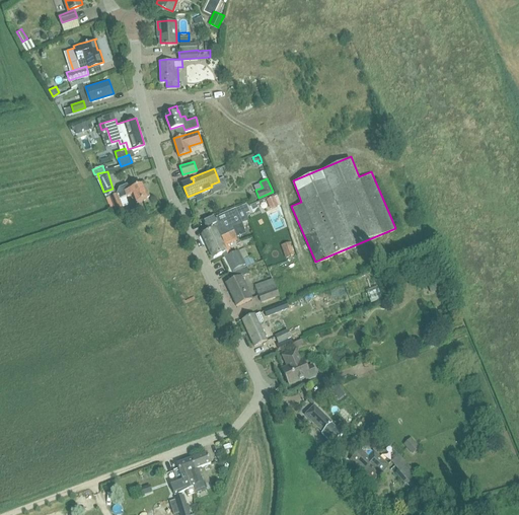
[(117,193),(109,195),(116,210),(117,210),(124,207),(120,197),(132,193),(132,194),(135,202),(138,201),(147,197),(147,196),(149,195),(147,189),(144,190),(142,182),(132,187),(130,188),(128,182),(120,186),(117,193)]
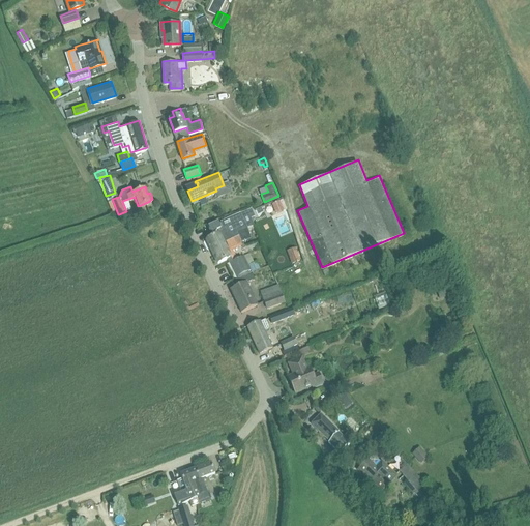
[(237,229),(247,225),(240,211),(229,215),(219,220),(218,218),(207,225),(210,231),(214,230),(215,233),(207,237),(211,246),(239,233),(237,229)]
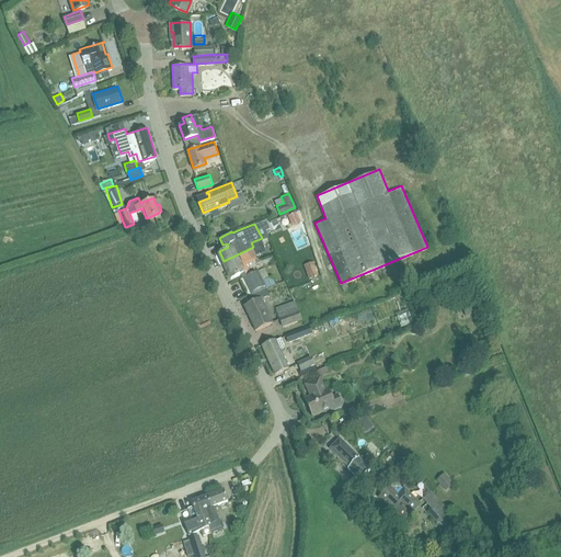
[(253,247),(224,261),(230,276),(240,272),(244,270),(240,261),(251,256),(266,250),(262,239),(262,238),(251,242),(253,247)]
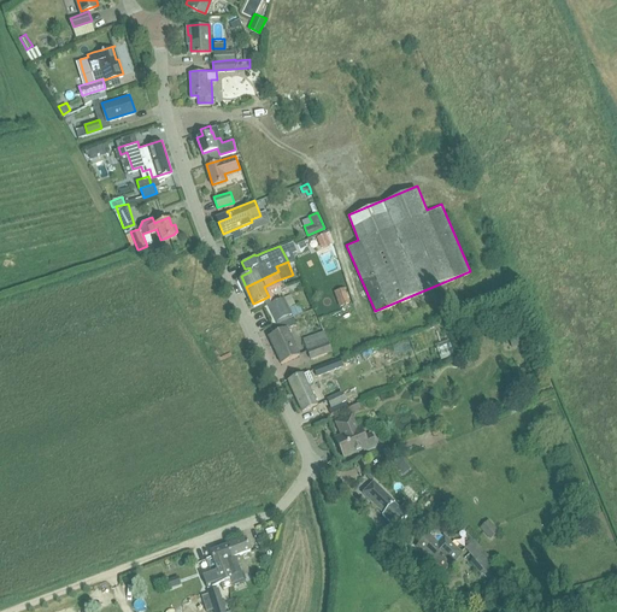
[(347,292),(338,295),(340,304),(351,300),(347,292)]
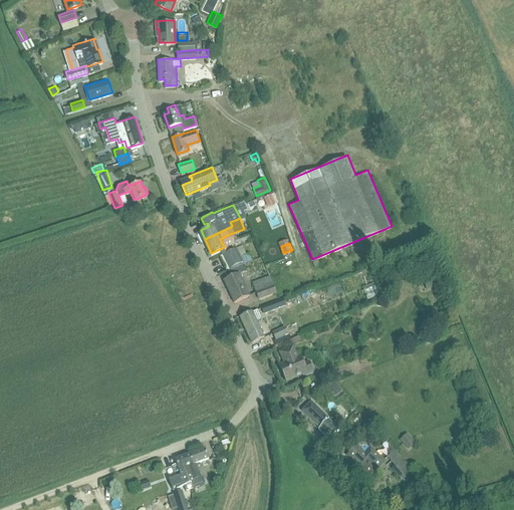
[(229,266),(243,259),(237,245),(222,252),(229,266)]
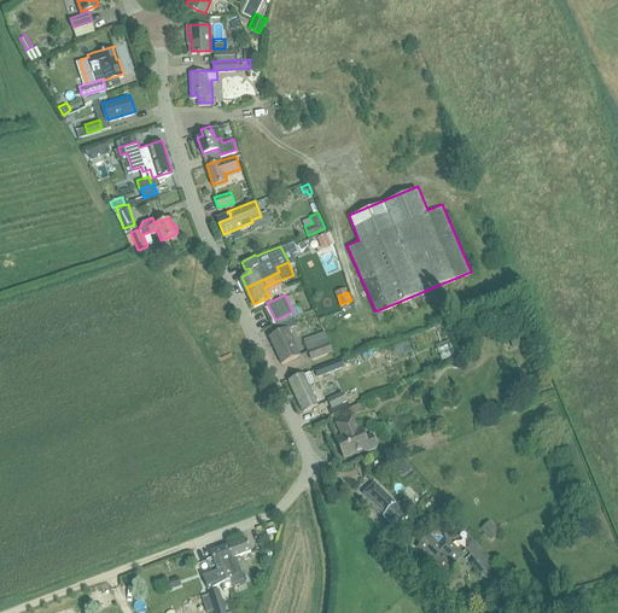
[(301,304),(291,308),(295,315),(303,310),(301,304)]
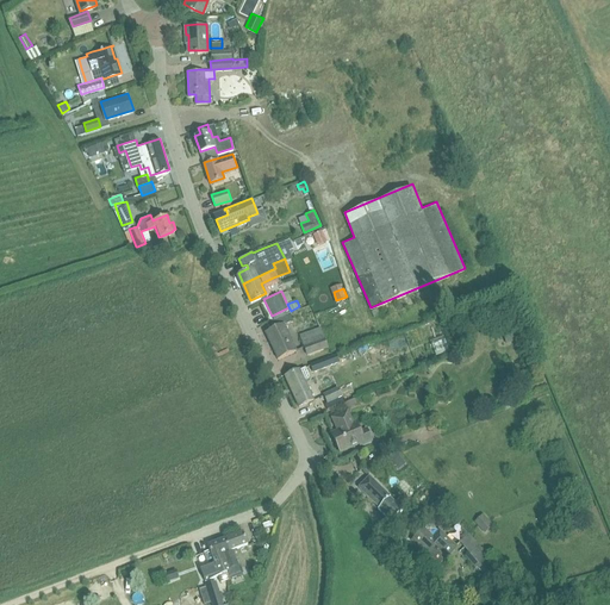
[(278,357),(296,348),(284,323),(291,319),(287,312),(267,320),(271,329),(266,331),(278,357)]
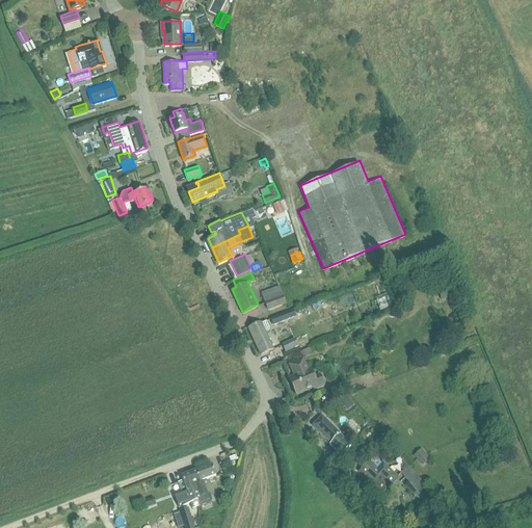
[(435,285),(441,298),(454,293),(448,280),(435,285)]
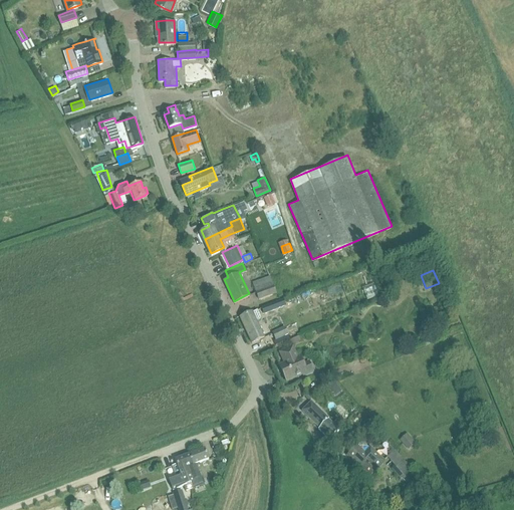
[(276,291),(273,283),(271,279),(256,284),(258,289),(256,289),(259,297),(276,291)]
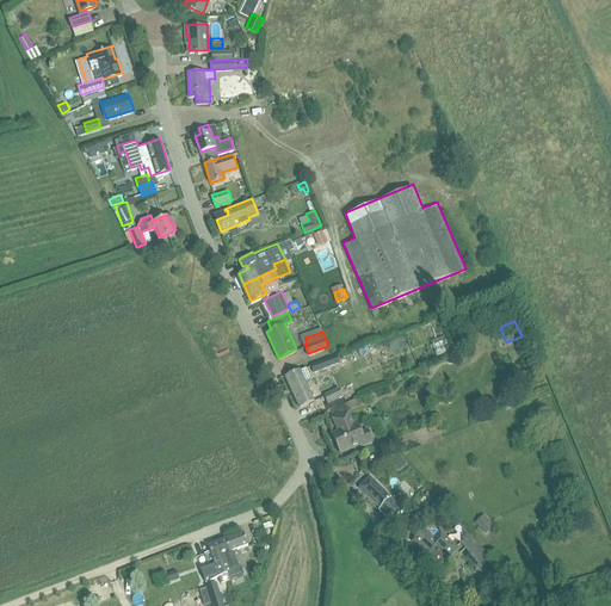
[(443,334),(430,339),(436,353),(449,348),(443,334)]
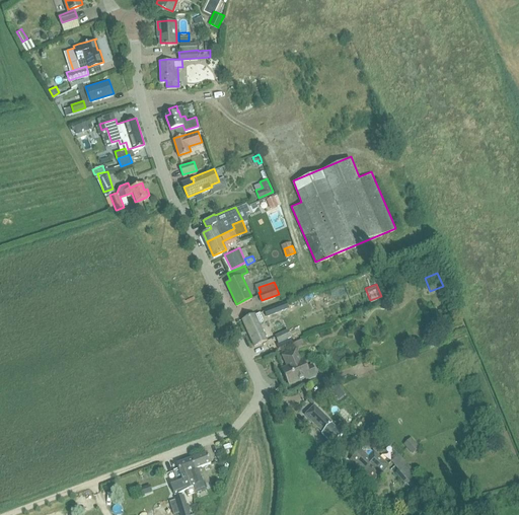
[(265,308),(267,314),(288,306),(286,300),(265,308)]
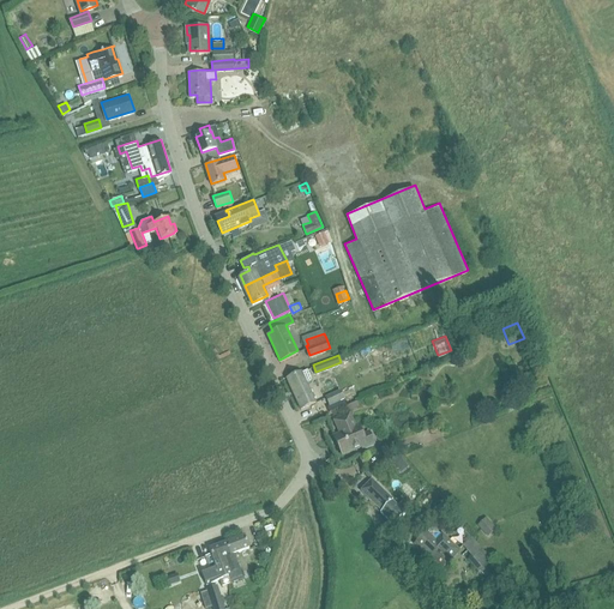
[(355,367),(362,366),(360,355),(353,357),(355,367)]
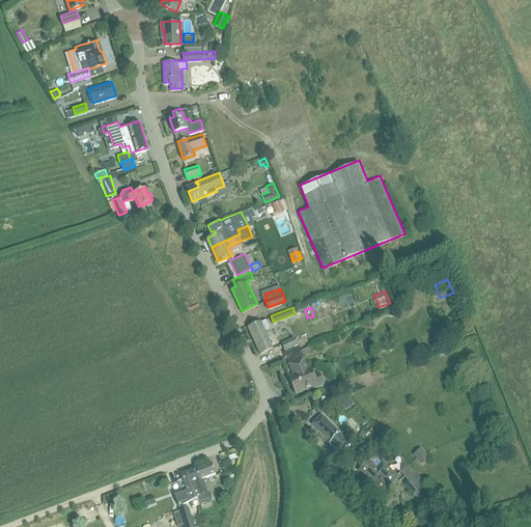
[(273,347),(264,330),(269,328),(269,326),(266,319),(260,321),(260,320),(248,326),(260,352),(273,347)]
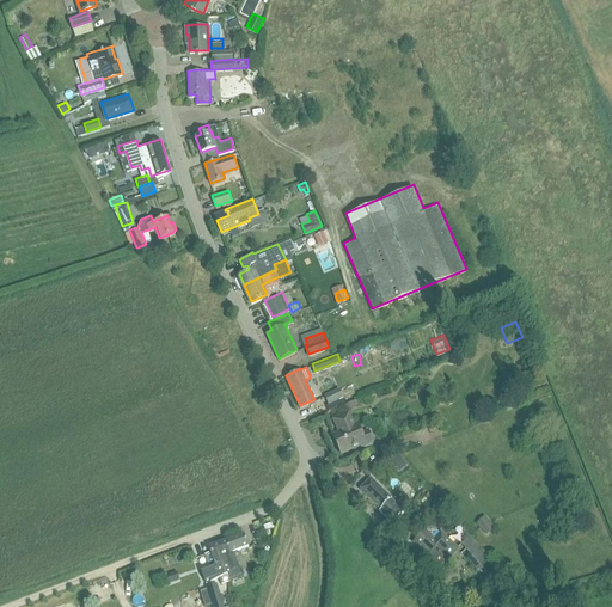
[(338,387),(324,393),(329,402),(342,394),(338,387)]
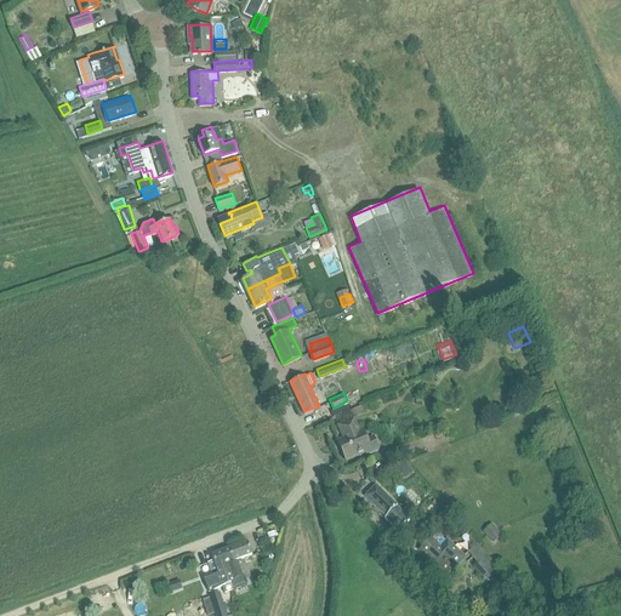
[(348,409),(352,415),(363,410),(360,403),(348,409)]
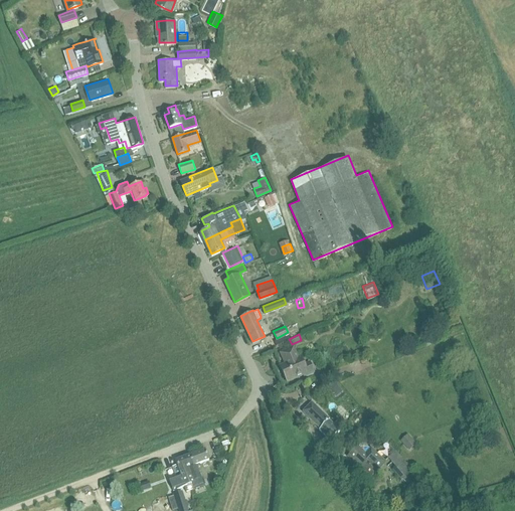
[(293,346),(290,347),(281,351),(286,362),(280,364),(287,380),(303,372),(304,374),(314,370),(309,360),(304,362),(301,355),(298,356),(293,346)]
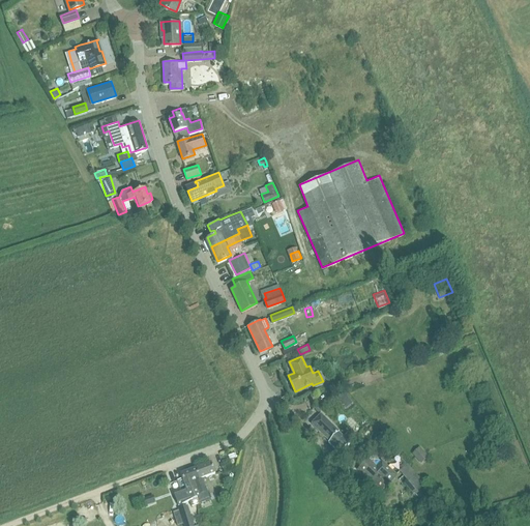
[(343,390),(337,395),(342,400),(347,395),(343,390)]
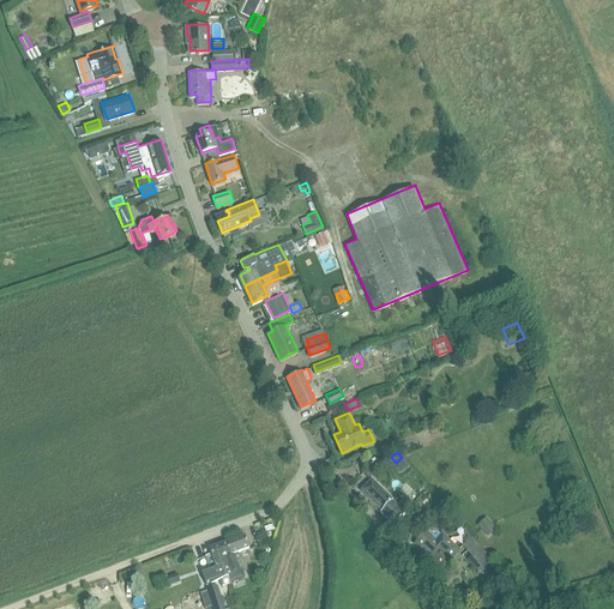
[(372,477),(369,480),(361,488),(383,510),(381,511),(393,523),(410,506),(403,498),(398,502),(392,496),(391,498),(372,477)]
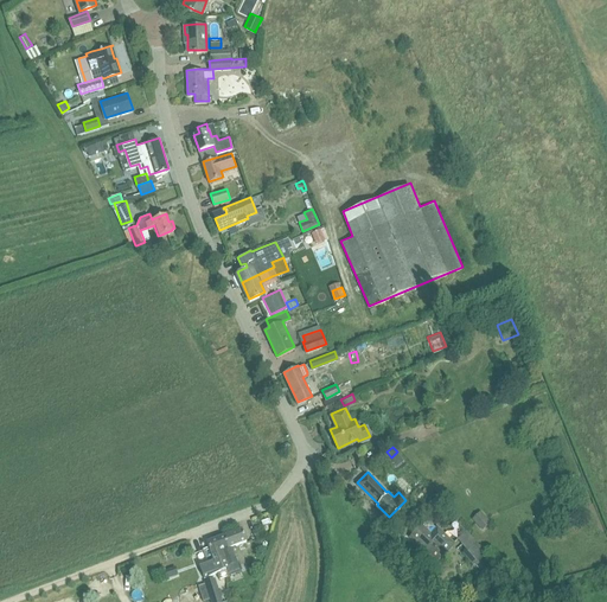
[(491,520),(480,508),(472,517),(483,529),(491,520)]
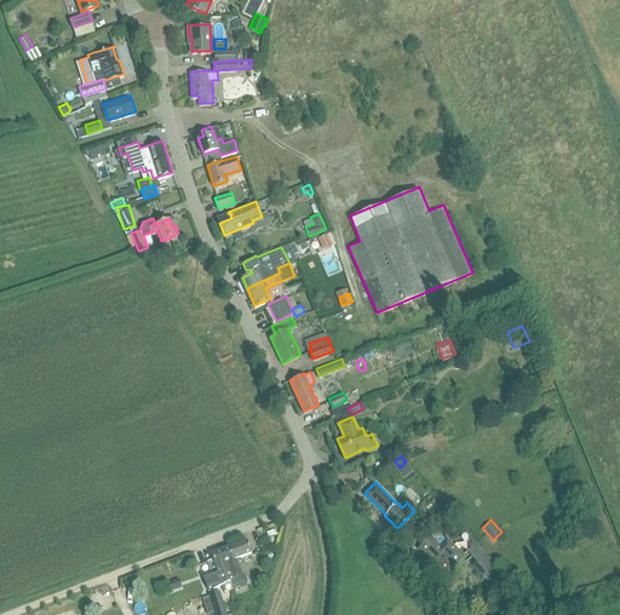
[(447,536),(446,538),(436,529),(429,536),(419,546),(446,572),(455,562),(464,553),(447,536)]
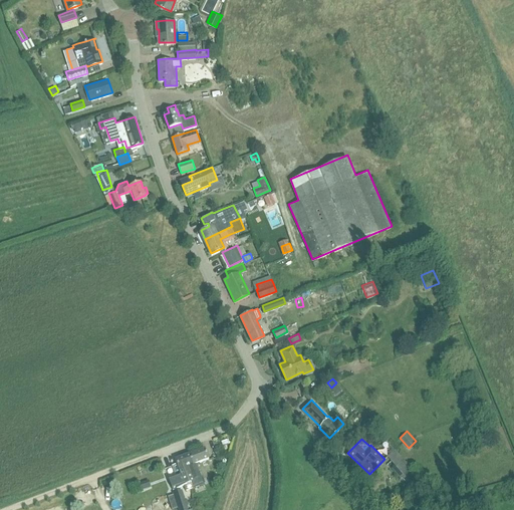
[(189,482),(190,481),(193,487),(205,483),(201,474),(203,474),(200,466),(198,467),(196,462),(209,457),(205,446),(187,453),(188,455),(189,459),(188,462),(189,466),(184,468),(189,482)]
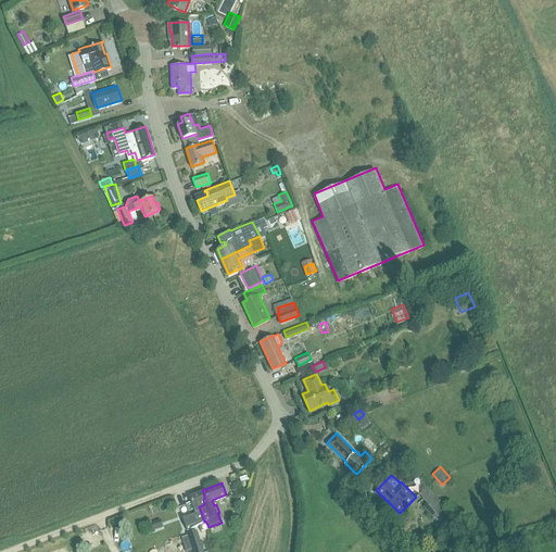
[(203,500),(204,497),(203,492),(202,490),(189,494),(196,513),(182,517),(186,527),(199,522),(200,523),(204,522),(199,506),(204,504),(203,500)]
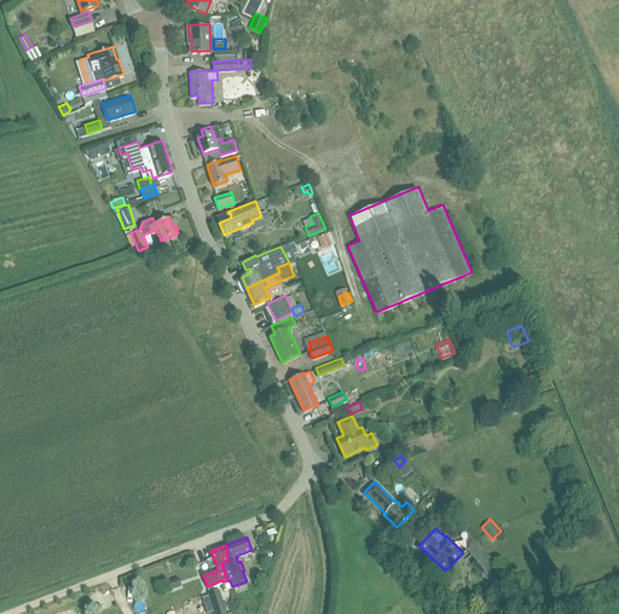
[(485,550),(473,561),(482,573),(496,562),(485,550)]
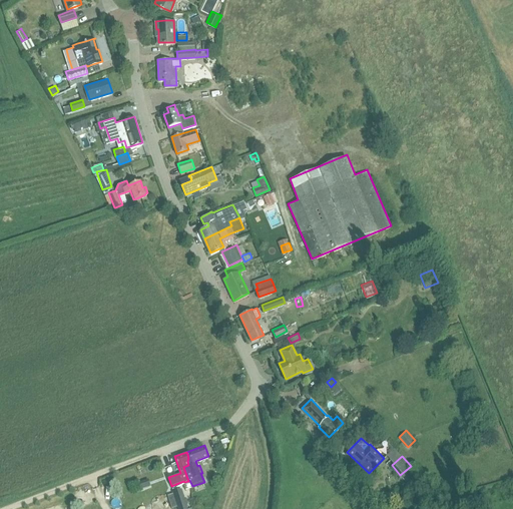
[(173,490),(178,508),(185,508),(188,508),(181,487),(173,490)]
